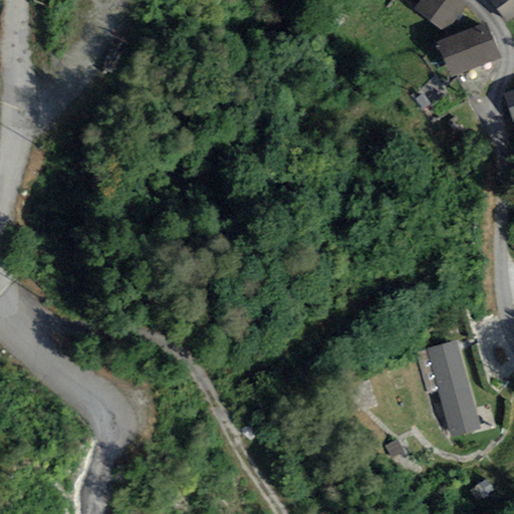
[(468,3),(463,0),(420,0),(415,7),(448,31),(468,3)]
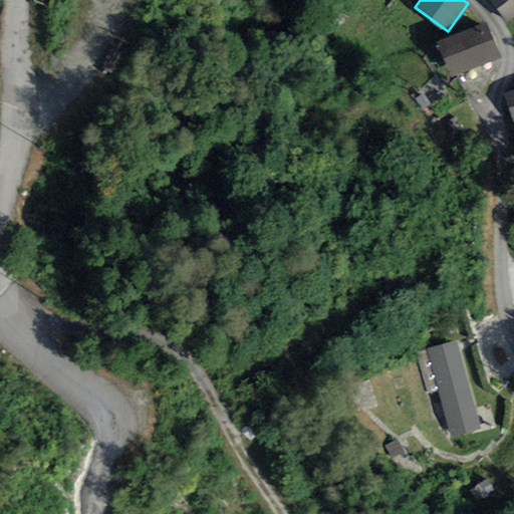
[(513,16),(513,0),(490,0),(507,22),(513,16)]
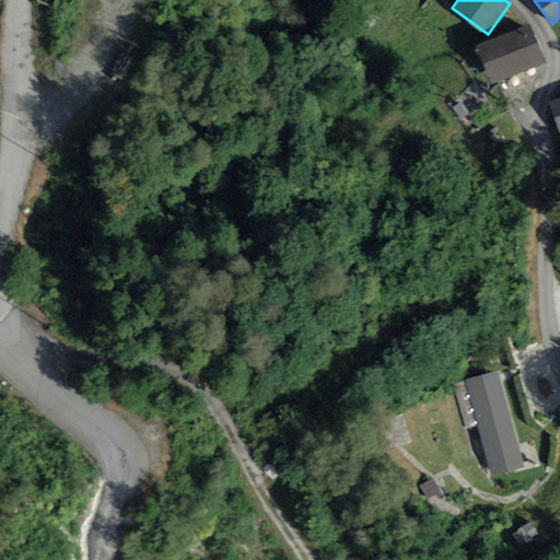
[(547,61),(532,23),(477,45),(491,82),(547,61)]
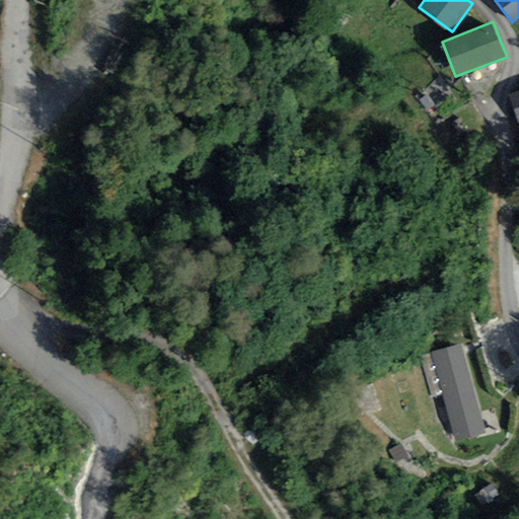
[(518,89),(509,93),(518,120),(518,89)]
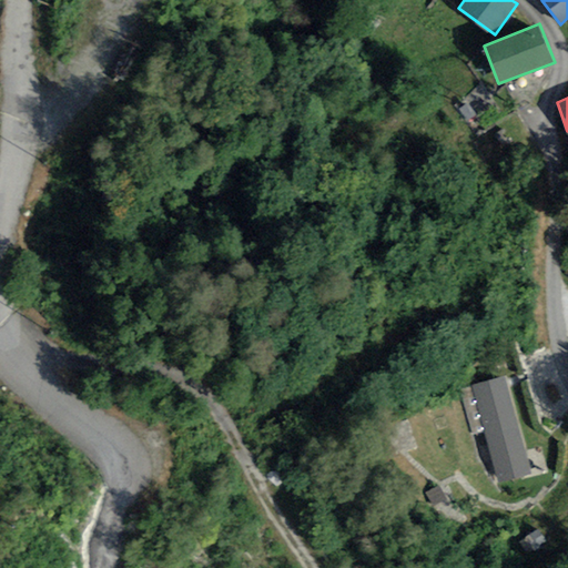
[(508,378),(472,387),(496,482),(533,473),(508,378)]
